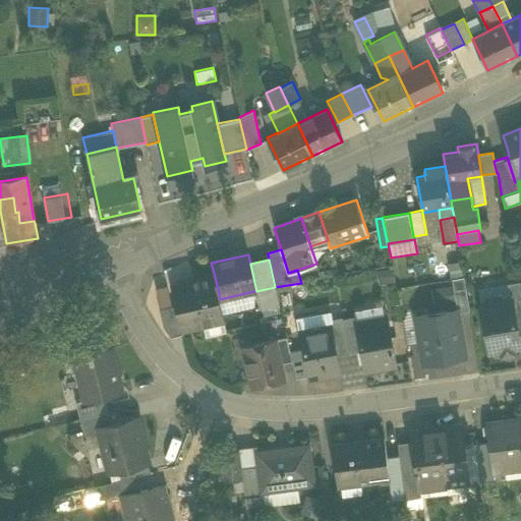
[(462,276),(460,262),(447,264),(450,279),(462,276)]
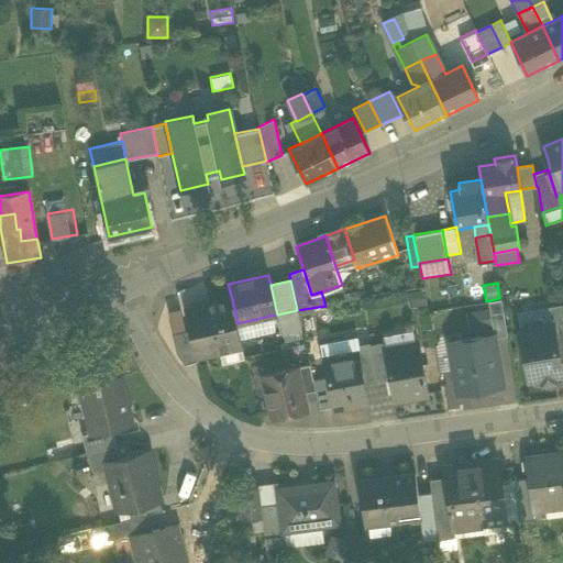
[(422,290),(407,293),(410,308),(426,305),(422,290)]
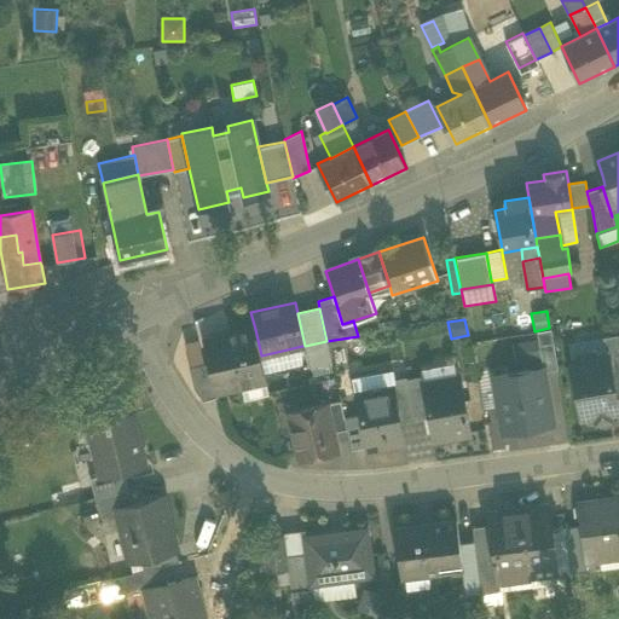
[(265,372),(261,356),(255,329),(202,341),(208,364),(214,392),(215,392),(248,385),(266,381),(265,372)]
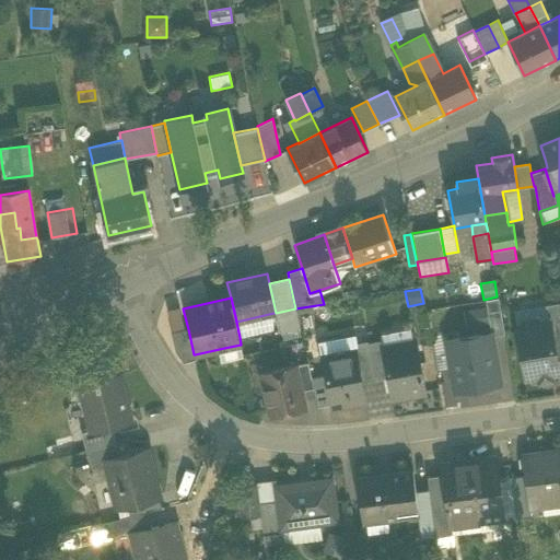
[(491,334),(492,337),(504,334),(499,299),(486,301),(491,334)]
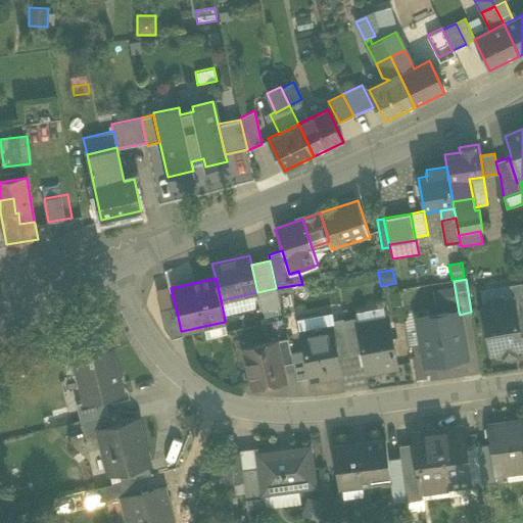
[(522,286),(522,283),(509,285),(512,300),(513,300),(520,337),(522,336),(522,286)]
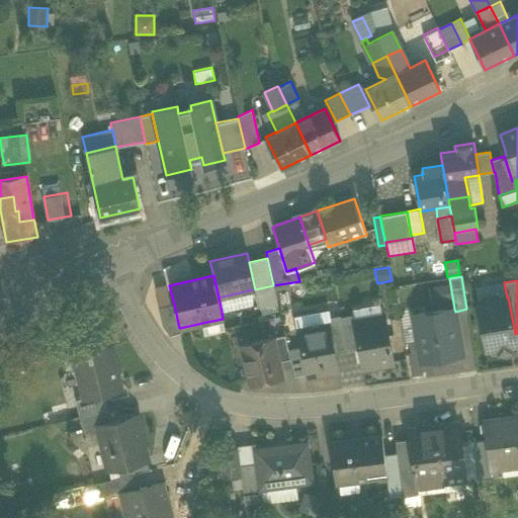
[(155,285),(158,308),(171,305),(166,283),(155,285)]
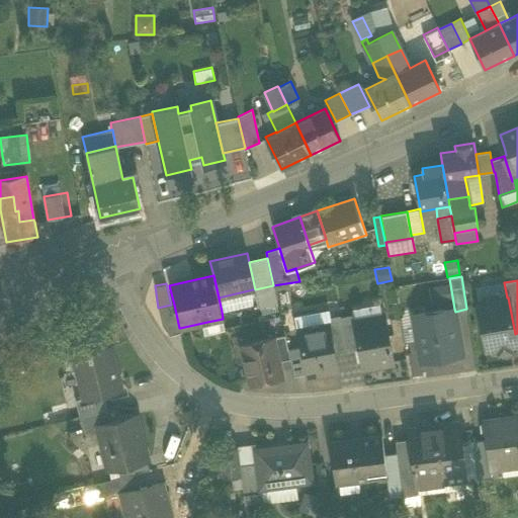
[(257,307),(257,308),(261,307),(277,303),(273,285),(255,289),(253,289),(257,304),(253,305),(253,307),(257,307)]
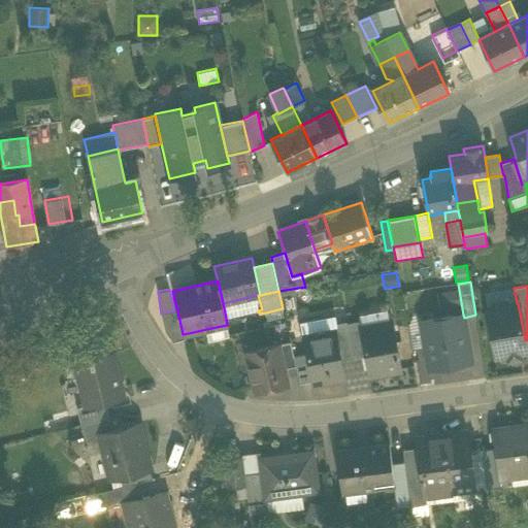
[(258,295),(223,303),(226,318),(258,310),(262,309),(258,295)]
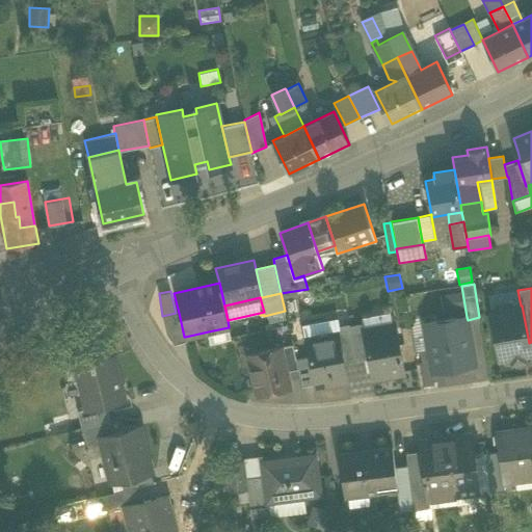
[(511,358),(512,364),(525,362),(524,356),(531,354),(529,343),(522,306),(521,306),(512,308),(508,304),(497,307),(494,311),(491,311),(500,361),(511,358)]
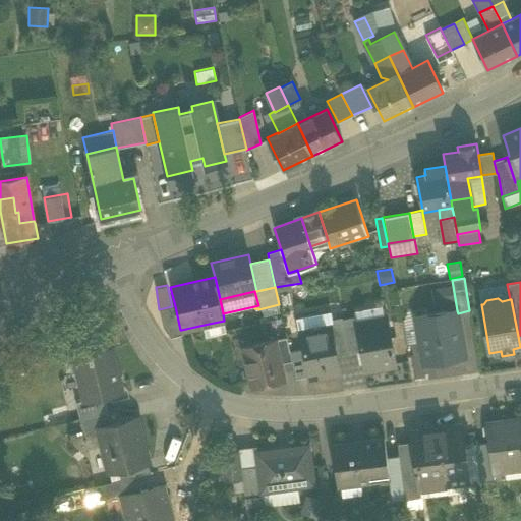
[(281,312),(279,304),(263,308),(264,316),(281,312)]
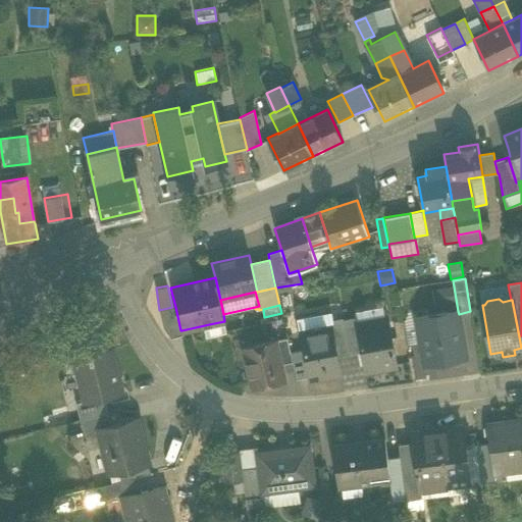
[(175,307),(172,307),(159,310),(164,328),(171,338),(183,334),(181,330),(180,330),(175,307)]
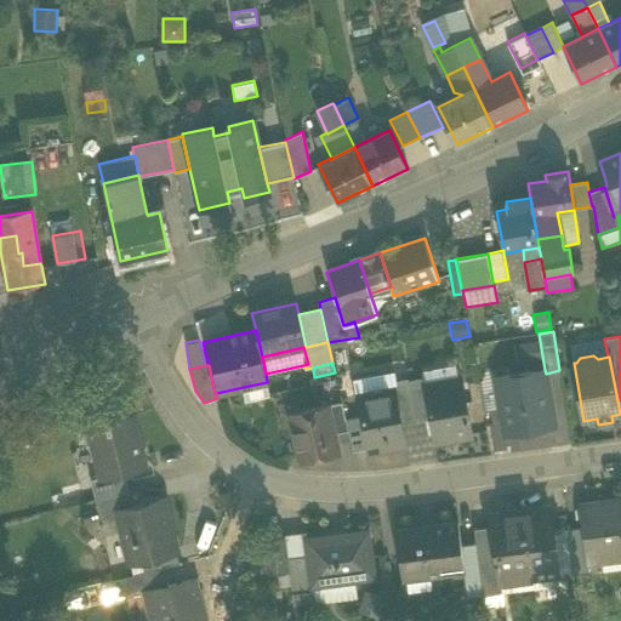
[(423,377),(426,386),(457,380),(455,365),(422,371),(423,377)]
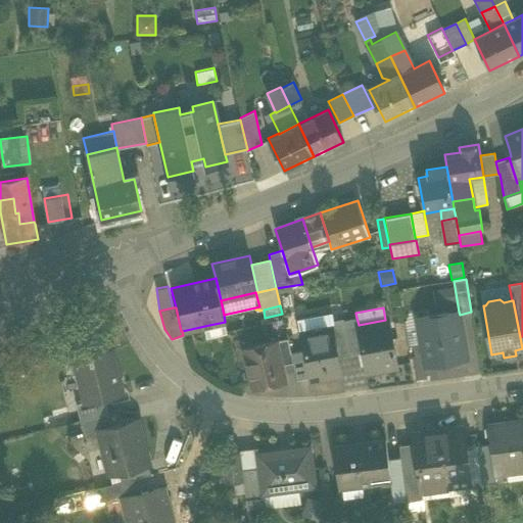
[(422,343),(425,366),(467,359),(460,315),(459,312),(417,319),(422,343)]
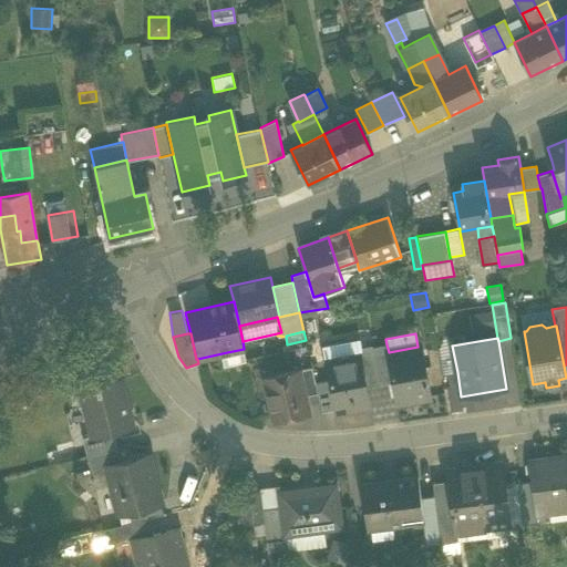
[(323,346),(327,361),(360,356),(359,348),(361,348),(360,339),(323,346)]
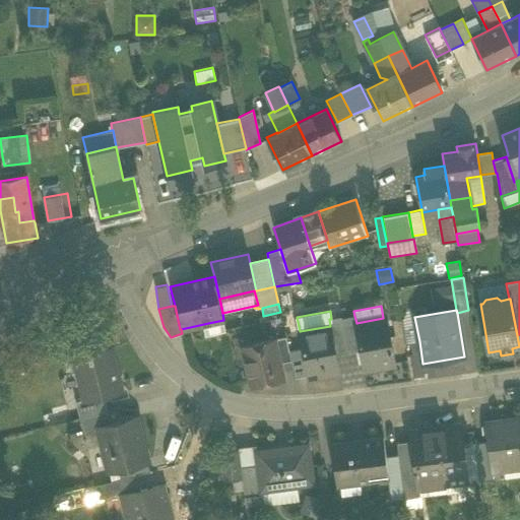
[(354,316),(342,318),(346,343),(346,344),(359,342),(355,323),(356,323),(354,316)]
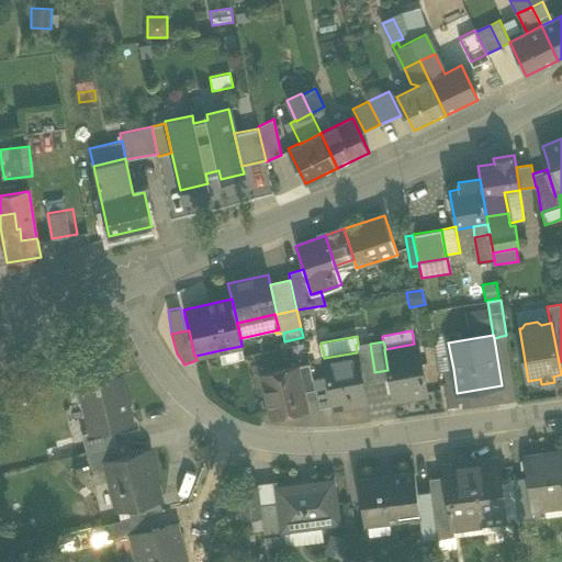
[(361,373),(374,371),(370,344),(370,343),(358,345),(356,345),(357,352),(358,352),(361,373)]
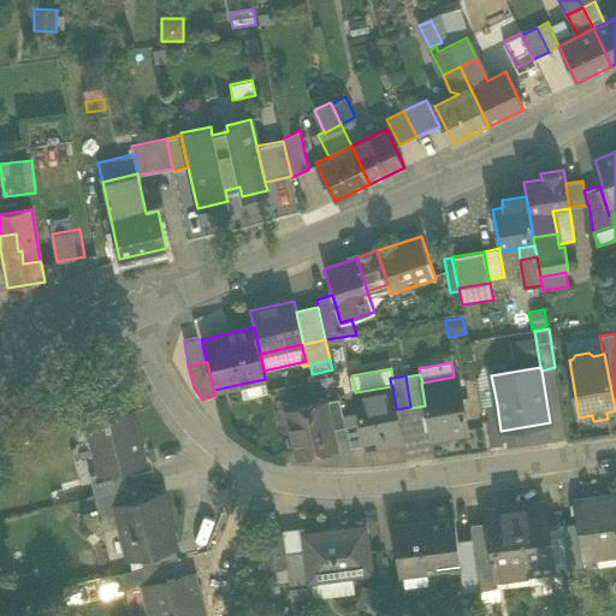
[(427,415),(431,439),(468,432),(458,375),(454,377),(422,383),(421,383),(425,406),(427,415)]
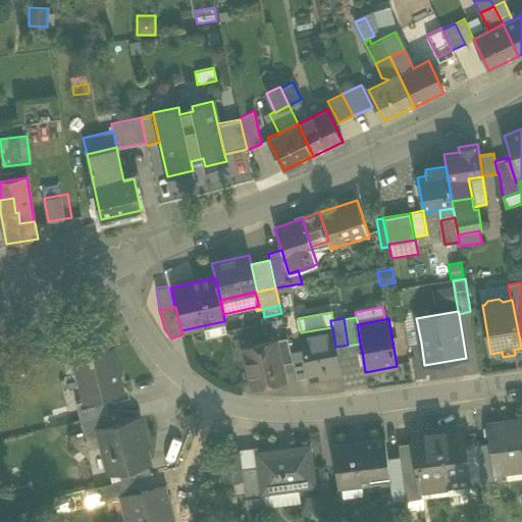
[(421,343),(416,318),(402,321),(406,345),(421,343)]
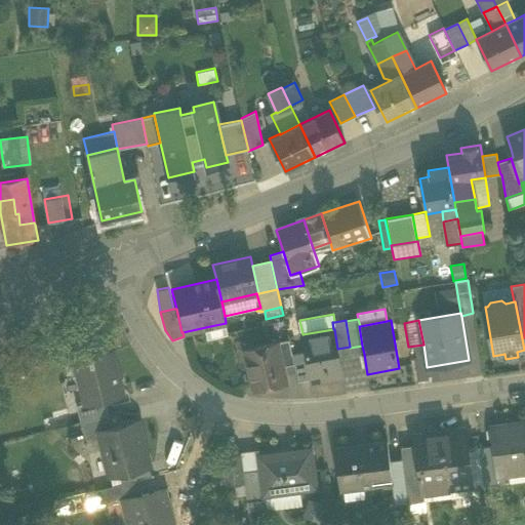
[(229,333),(226,323),(210,326),(212,337),(229,333)]
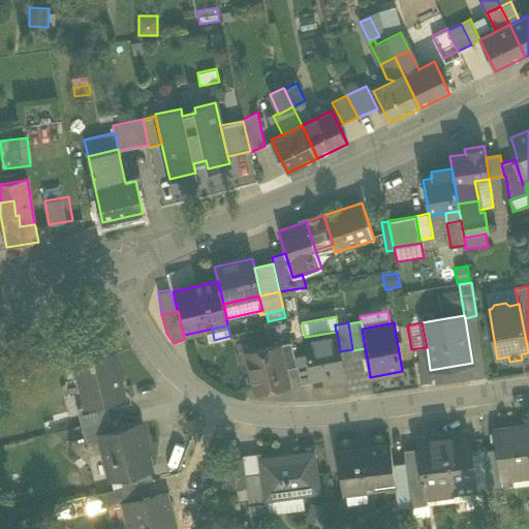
[(313,382),(313,384),(345,378),(342,362),(340,351),(337,332),(336,332),(305,337),(308,354),(313,382)]
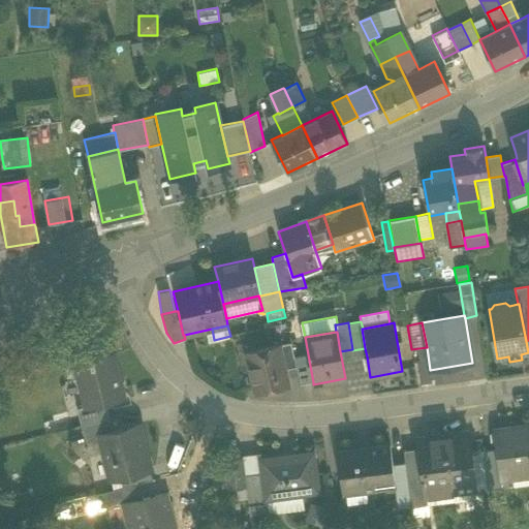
[(284,370),(297,367),(294,358),(291,343),(279,345),(284,370)]
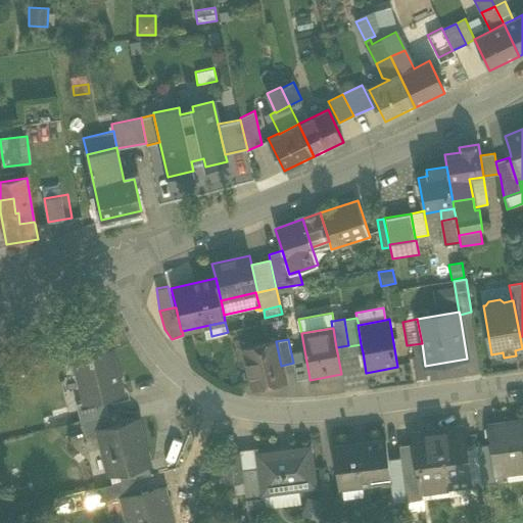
[(244,348),(253,388),(285,381),(281,366),(276,341),(244,348)]
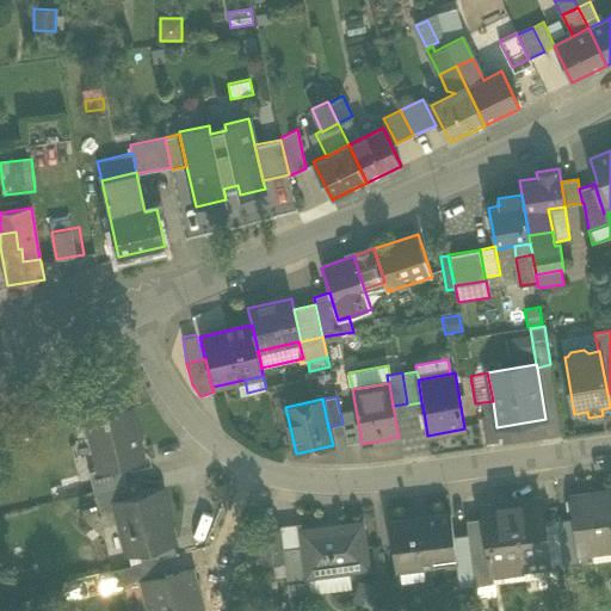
[(421,402),(407,405),(409,415),(424,412),(421,402)]
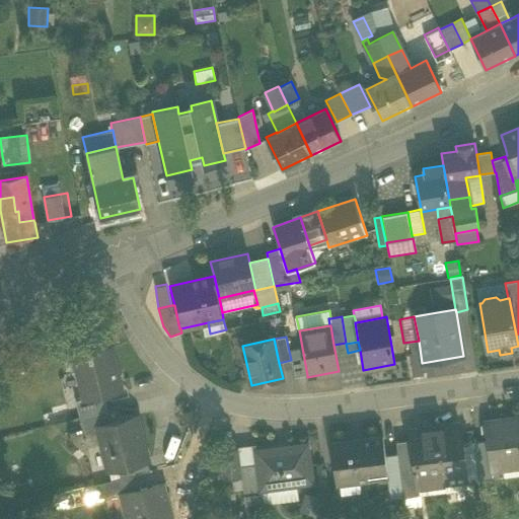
[(336,355),(348,353),(346,344),(346,343),(334,345),(336,355)]
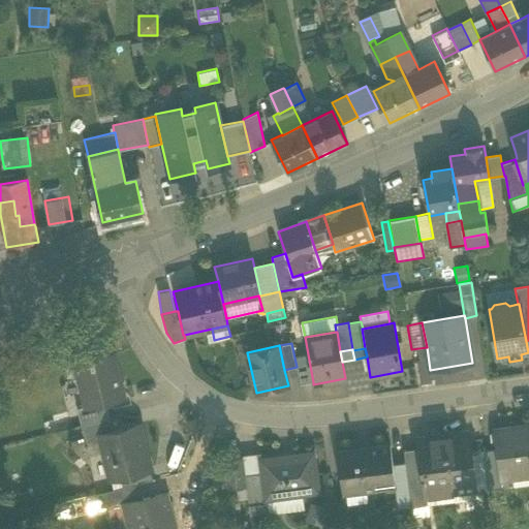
[(86,405),(87,407),(106,402),(124,397),(113,353),(74,364),(86,405)]
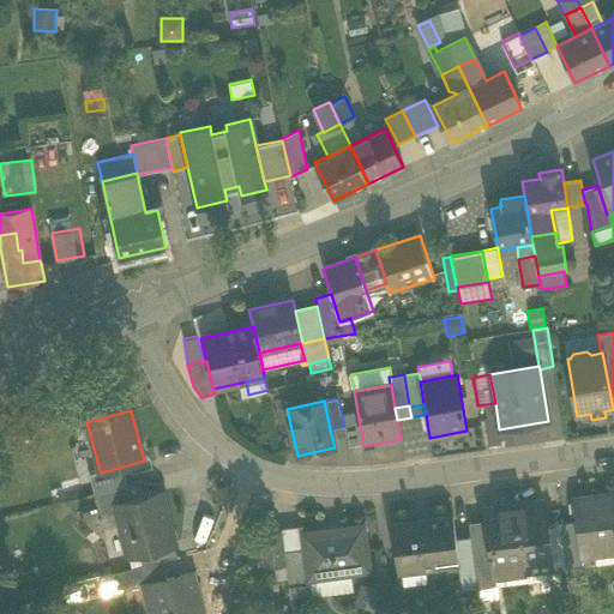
[(357,411),(342,415),(344,426),(349,446),(363,444),(357,411)]
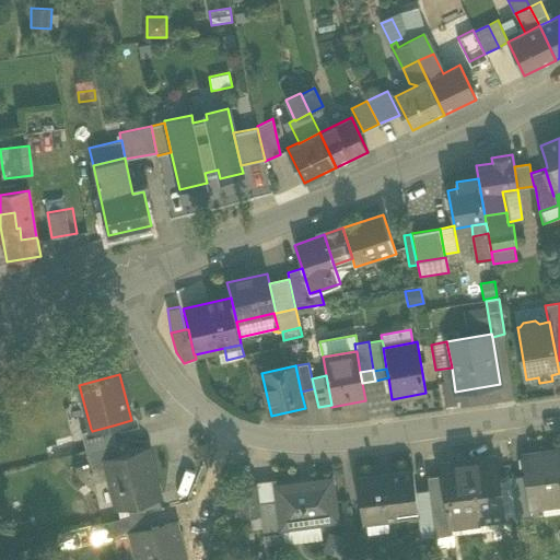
[(82,432),(86,450),(117,442),(113,426),(92,431),(91,429),(82,432)]
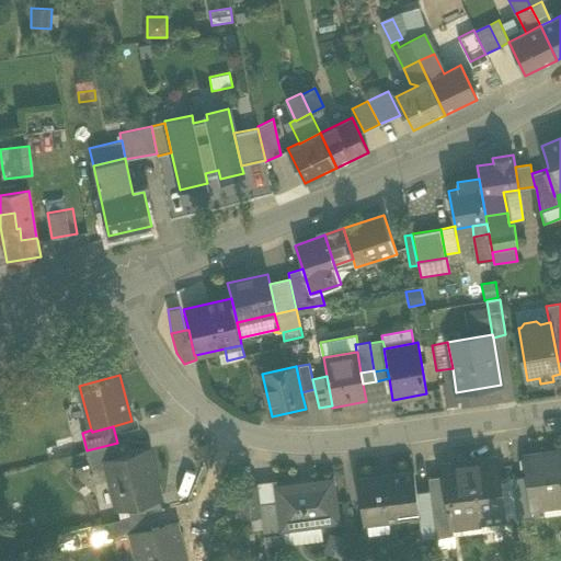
[(119,455),(117,443),(87,450),(90,464),(105,460),(105,459),(119,455)]
